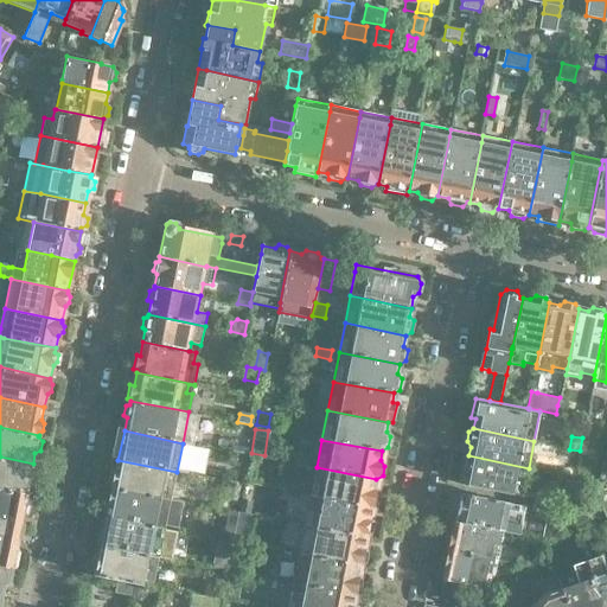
[(529,468),(468,455),(464,458),(460,468),(465,475),(462,484),(470,486),(512,494),(523,497),(529,468)]
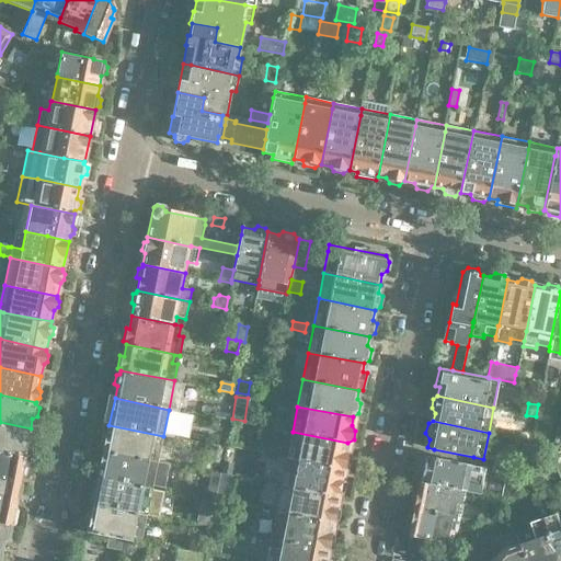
[(0,422),(0,450),(25,456),(30,454),(32,444),(27,439),(31,428),(0,422)]
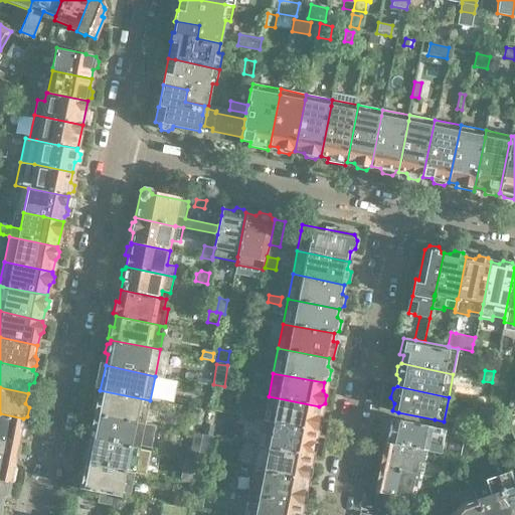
[(98,400),(96,401),(94,409),(96,411),(95,414),(145,424),(150,400),(100,390),(98,400)]
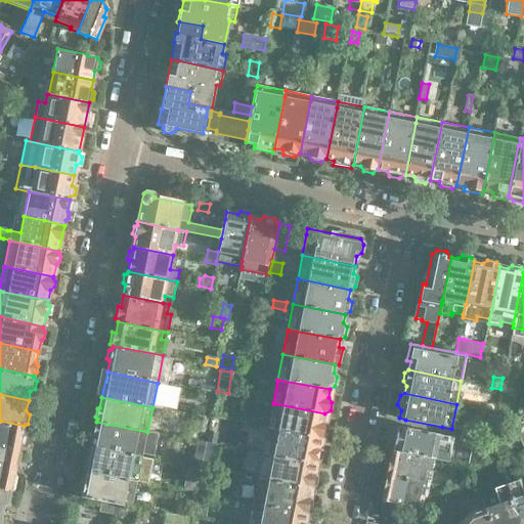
[(273,403),(268,428),(320,439),(325,435),(326,427),(323,423),(324,413),(273,403)]
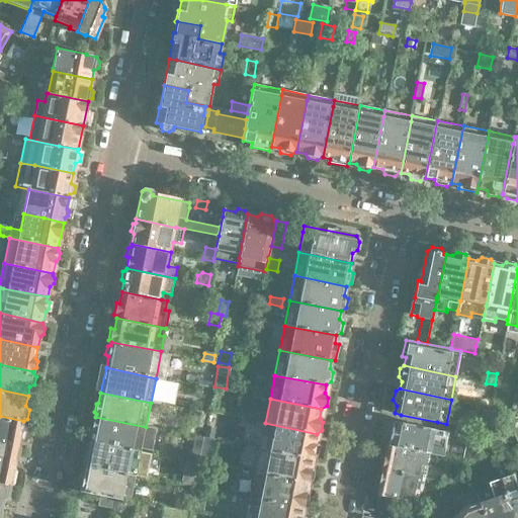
[(0,448),(2,449),(1,455),(18,459),(20,446),(18,446),(19,438),(23,438),(26,426),(22,426),(23,421),(0,416),(0,448)]
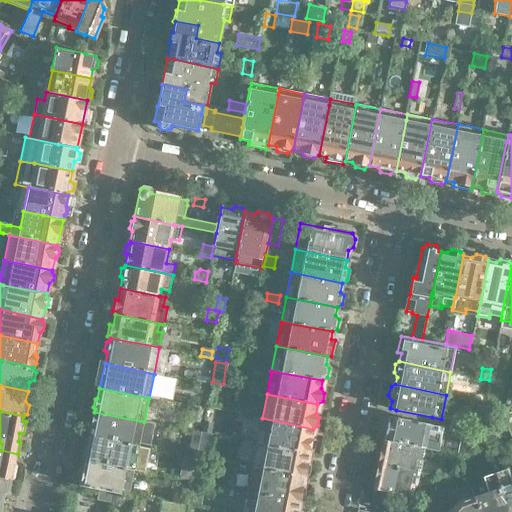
[(94,414),(91,415),(89,422),(92,425),(89,437),(139,447),(139,445),(152,448),(157,426),(146,423),(144,422),(94,412),(94,414)]
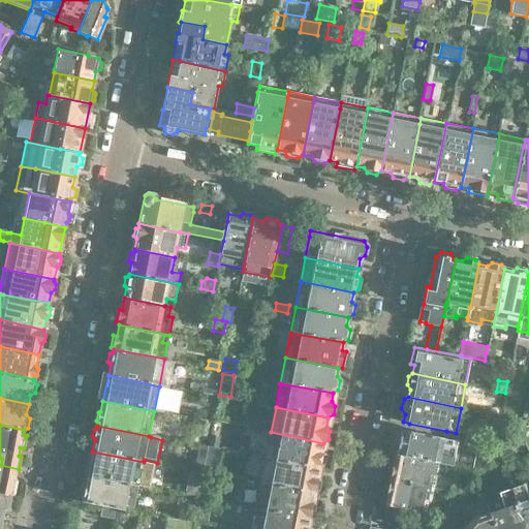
[(192,426),(190,433),(207,436),(208,428),(192,426)]
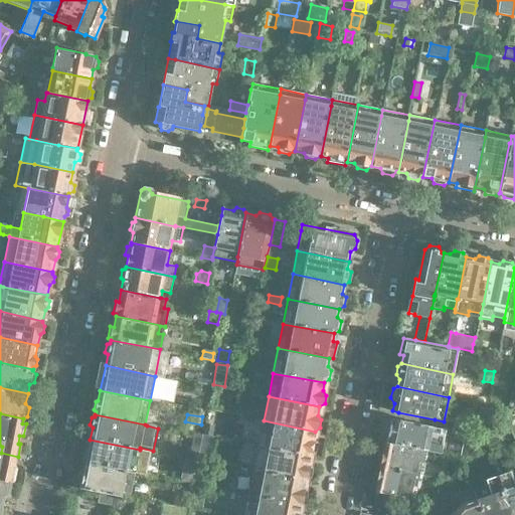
[(510,433),(505,416),(499,423),(492,432),(504,434),(510,433)]
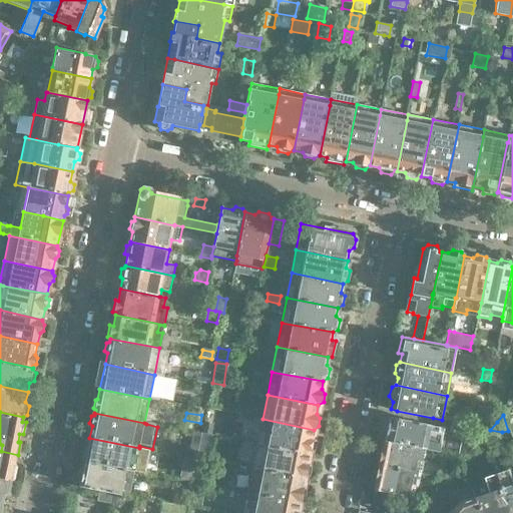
[(386,436),(385,441),(423,449),(426,450),(426,449),(438,451),(440,444),(441,444),(443,431),(441,427),(431,425),(390,417),(388,425),(385,427),(385,432),(386,436)]
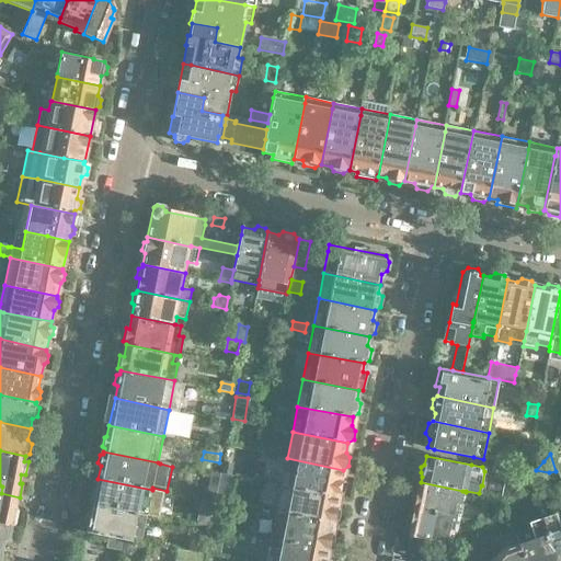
[(287,458),(282,485),(338,496),(343,493),(345,484),(341,479),(343,470),(287,458)]
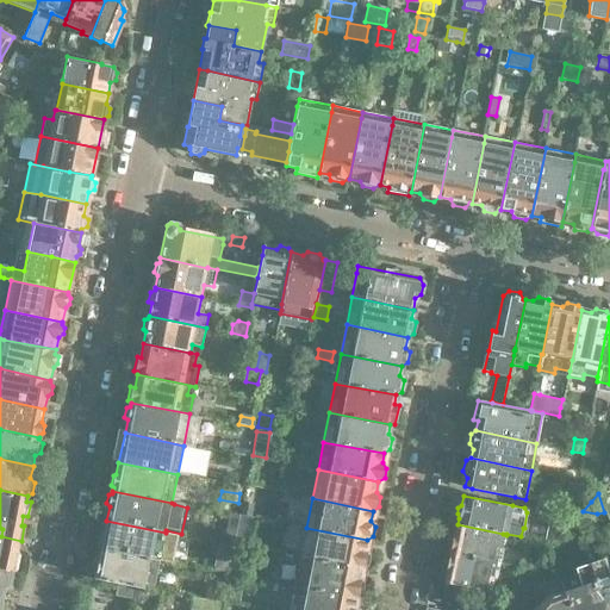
[(583,511),(591,502),(573,498),(571,509),(583,511)]
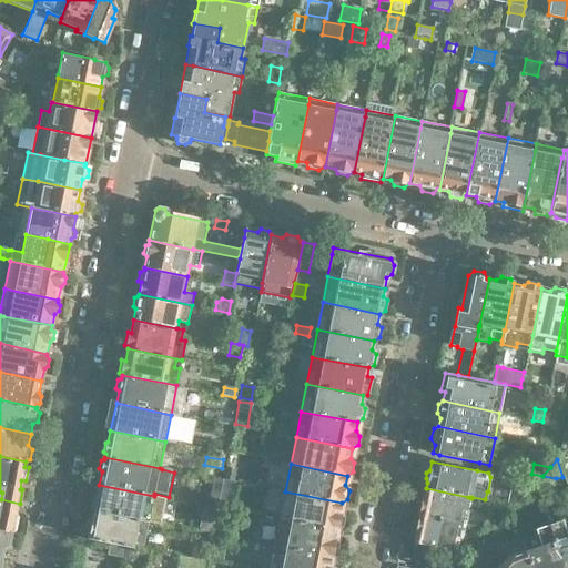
[(225,466),(223,478),(233,480),(236,468),(225,466)]
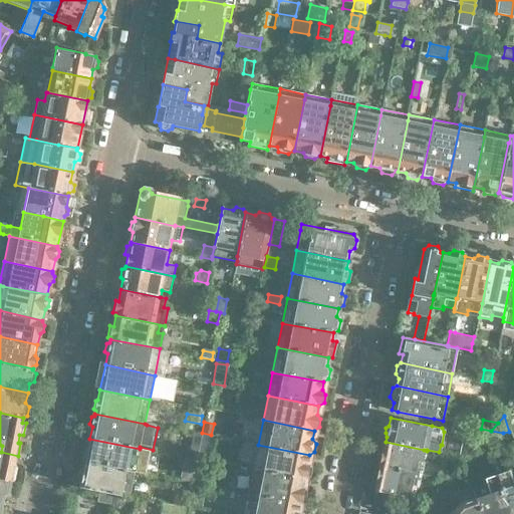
[(489,433),(452,425),(450,437),(461,439),(458,456),(467,458),(489,433)]
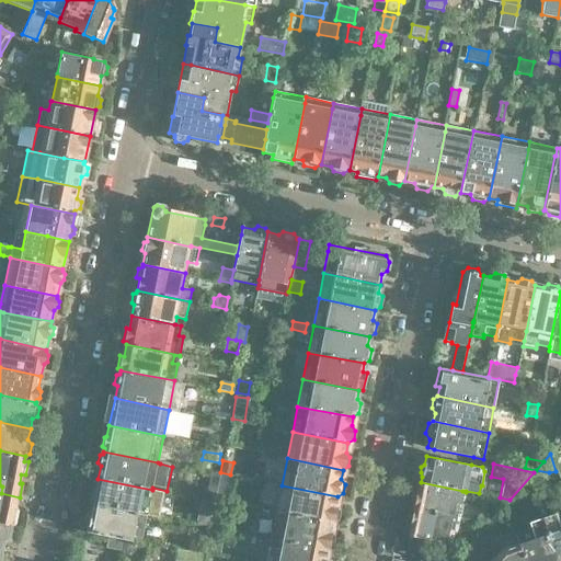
[(208,497),(226,501),(230,478),(213,474),(208,497)]
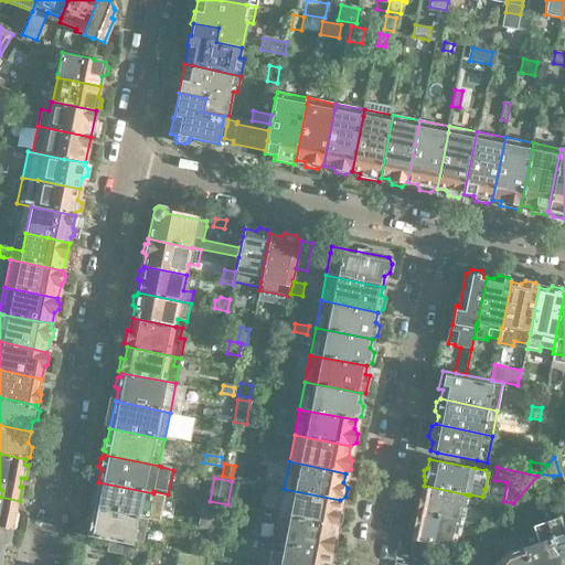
[(98,482),(93,509),(148,520),(153,493),(98,482)]
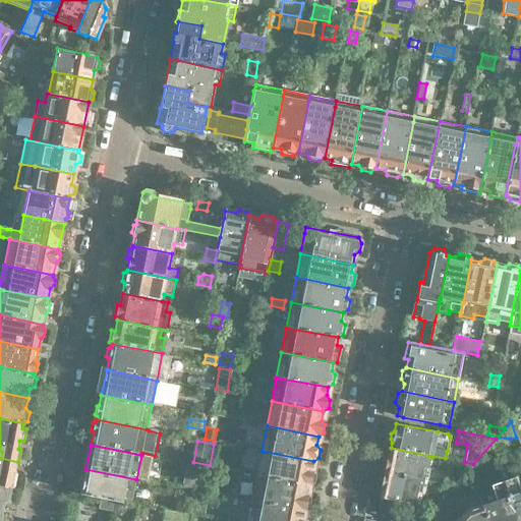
[(386,471),(386,474),(424,482),(429,456),(391,448),(389,459),(385,461),(383,469),(386,471)]
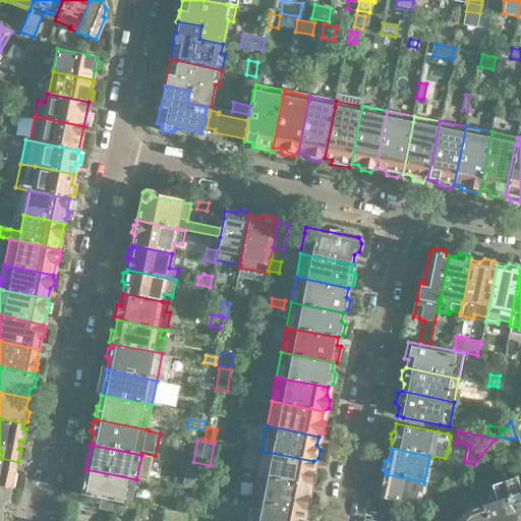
[(0,484),(10,487),(12,487),(14,486),(16,474),(16,471),(14,471),(15,463),(18,463),(18,462),(1,458),(2,452),(0,451),(0,484)]
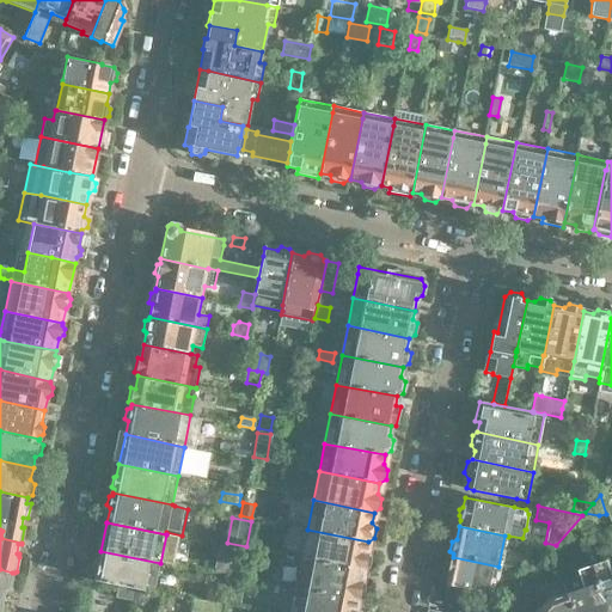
[(307,530),(301,558),(362,570),(368,568),(371,557),(366,551),(368,542),(307,530)]
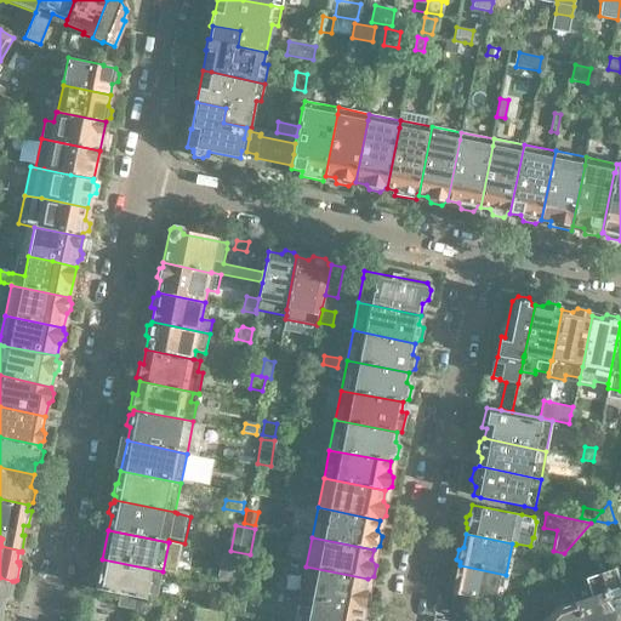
[(232,586),(238,557),(222,553),(216,584),(232,586)]
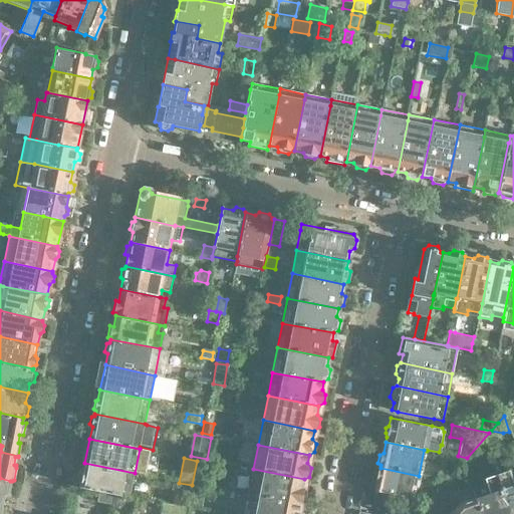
[(80,485),(80,487),(99,491),(111,494),(117,495),(121,496),(121,495),(126,497),(130,497),(135,473),(84,463),(82,473),(80,474),(78,482),(80,485)]
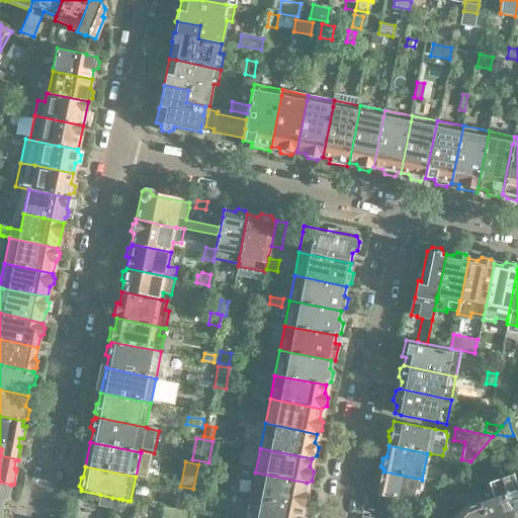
[(380,487),(379,495),(417,503),(419,491),(422,480),(383,471),(382,472),(379,475),(377,483),(380,487)]
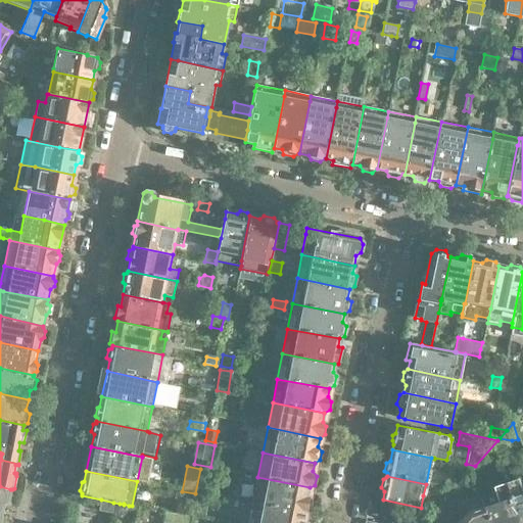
[(257,477),(252,503),(304,513),(310,510),(312,502),(307,496),(310,487),(257,477)]
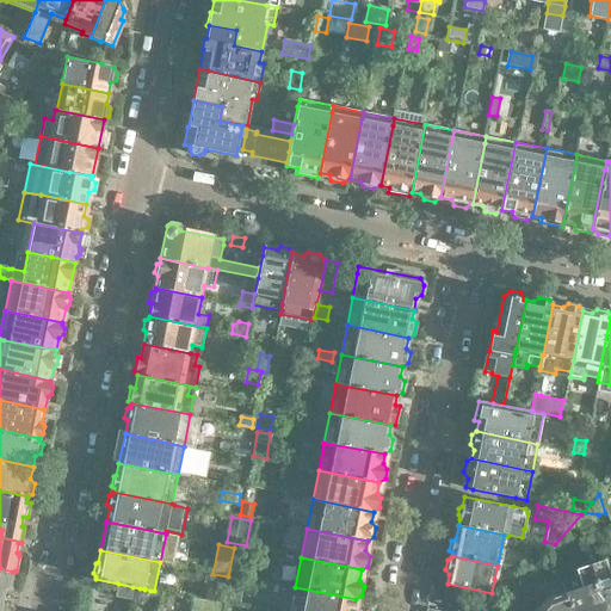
[(522,557),(519,569),(531,572),(526,559),(522,557)]
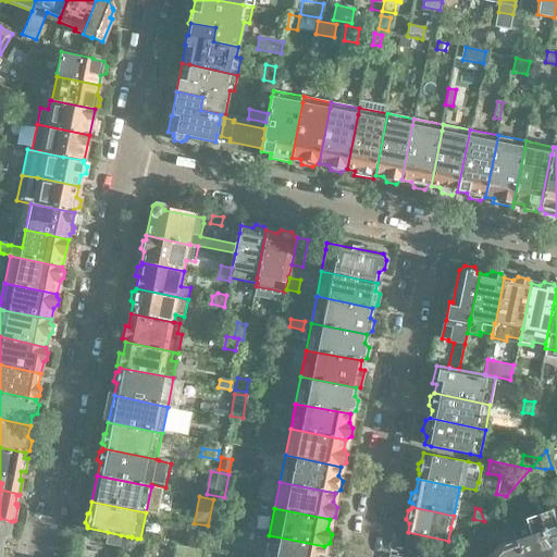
[(552,509),(537,515),(553,556),(556,556),(556,516),(554,517),(552,509)]
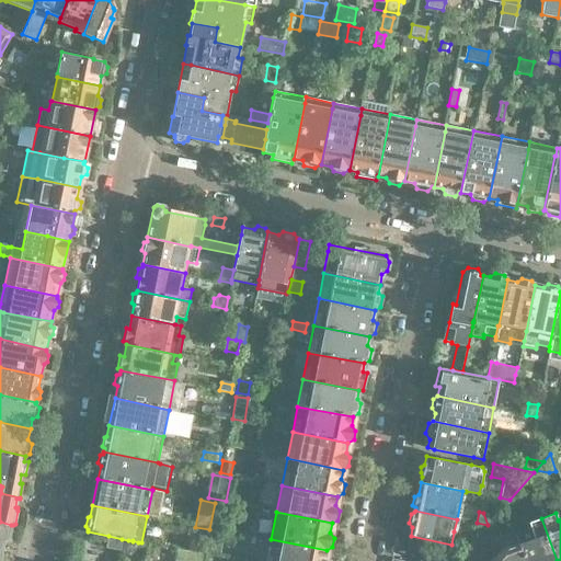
[(515,531),(519,544),(525,560),(557,560),(541,518),(528,523),(529,526),(515,531)]
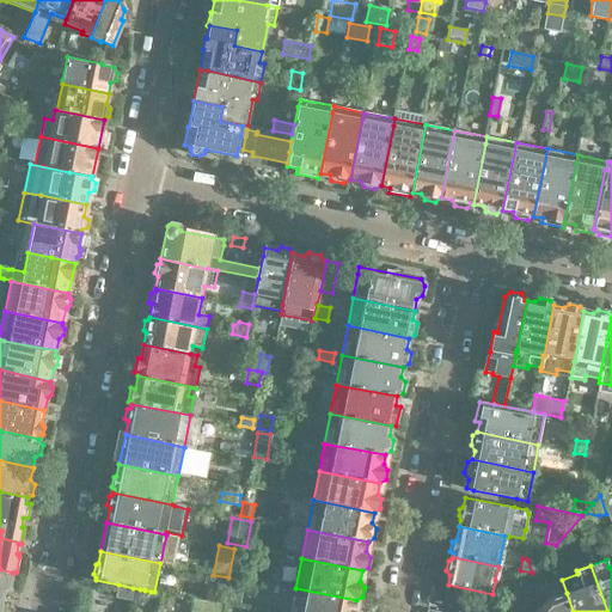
[(0,600),(1,601),(4,589),(10,586),(12,573),(0,569),(0,600)]
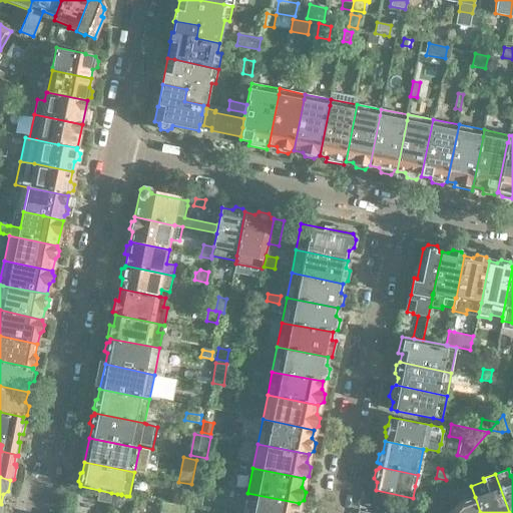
[(446,486),(439,489),(442,498),(449,496),(446,486)]
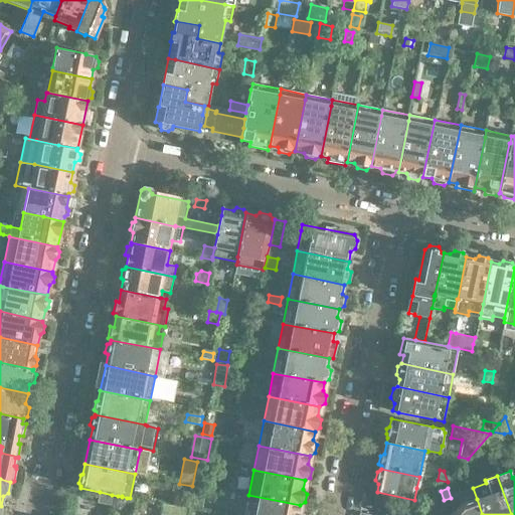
[(482,514),(477,499),(476,499),(472,488),(456,493),(460,504),(450,514),(482,514)]
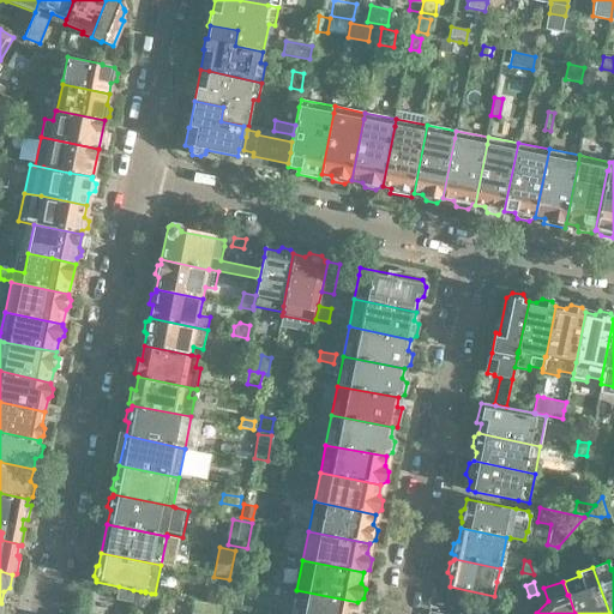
[(119,587),(116,597),(132,600),(132,597),(133,590),(119,587)]
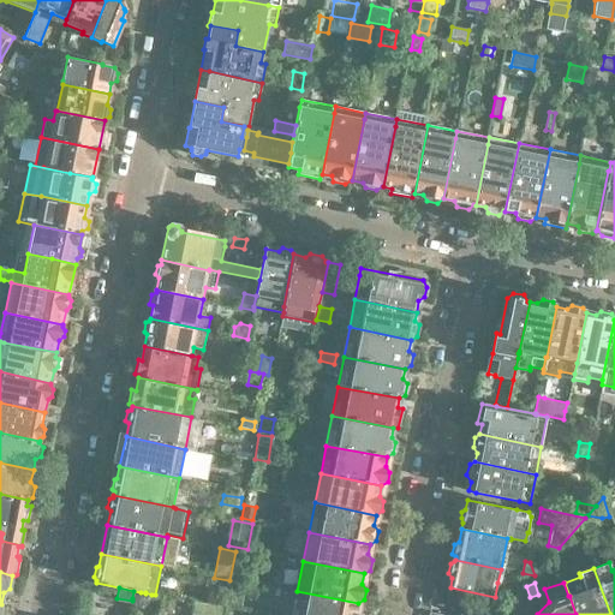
[(473,592),(451,587),(447,601),(471,607),(473,592)]
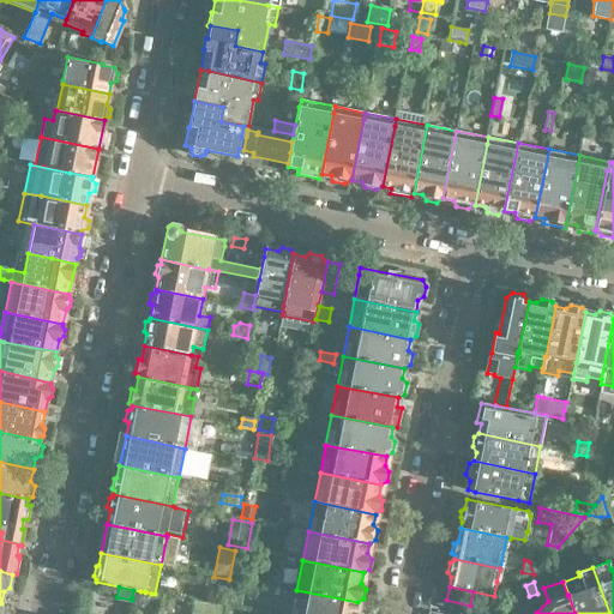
[(295,599),(292,613),(356,613),(355,612),(357,602),(296,590),(295,599)]
